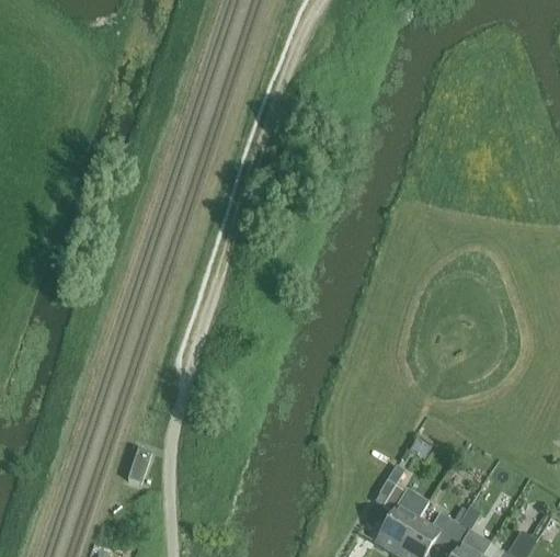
[(150,451),(137,446),(127,479),(134,481),(140,484),(150,451)]
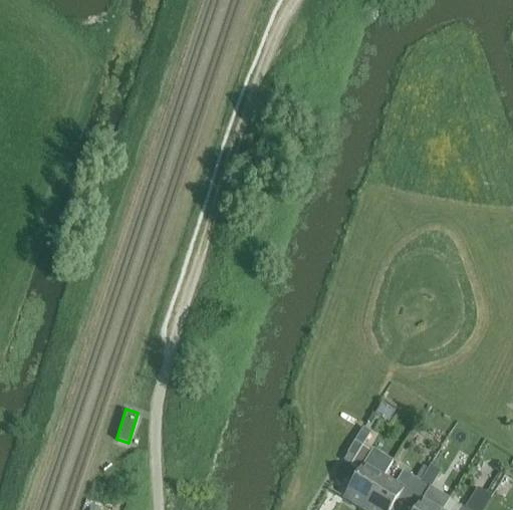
[(361,425),(353,439),(361,444),(369,430),(361,425)]
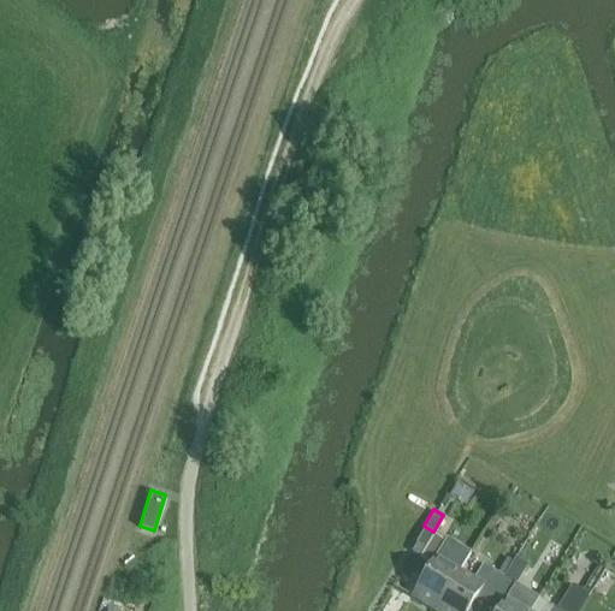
[(430,561),(411,594),(433,609),(459,568),(469,550),(445,535),(443,538),(432,532),(424,526),(415,540),(424,546),(419,553),(430,561)]
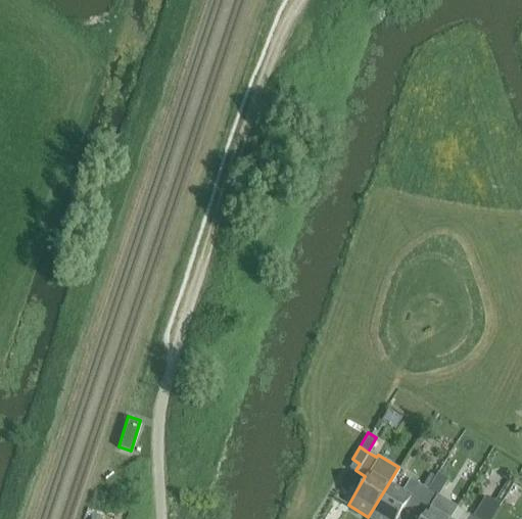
[(352,459),(348,466),(356,470),(360,464),(352,459)]
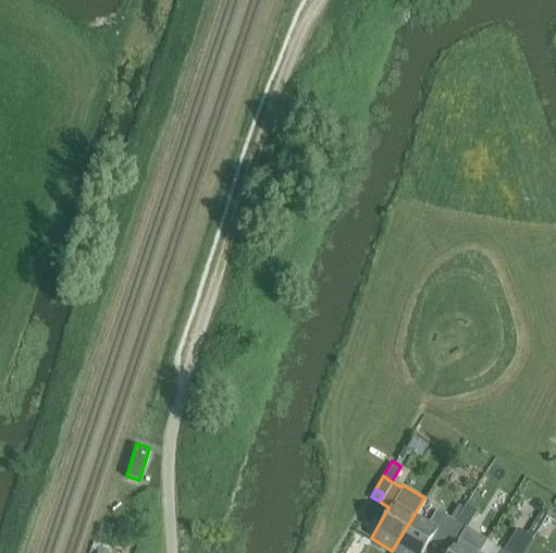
[(467,500),(454,514),(465,524),(478,510),(467,500)]
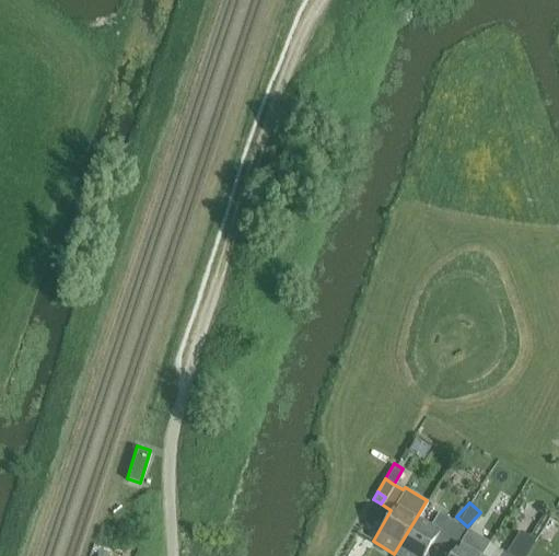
[(417,517),(394,554),(398,555),(422,555),(432,541),(442,546),(453,528),(456,522),(453,520),(438,510),(430,524),(417,517)]
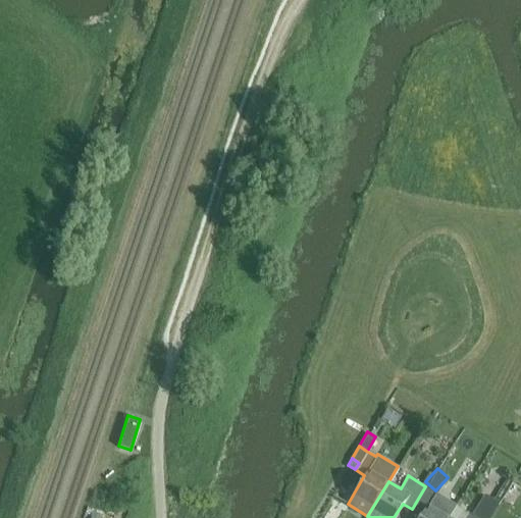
[(520,480),(507,476),(501,499),(517,504),(520,489),(520,480)]
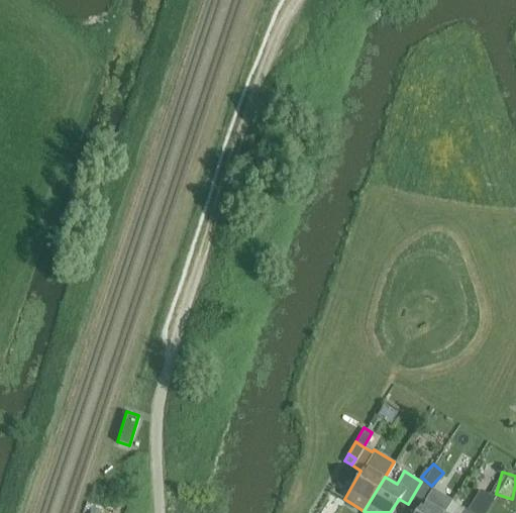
[(417,510),(415,512),(442,512),(443,512),(450,499),(439,492),(431,488),(421,482),(418,487),(408,504),(417,510)]
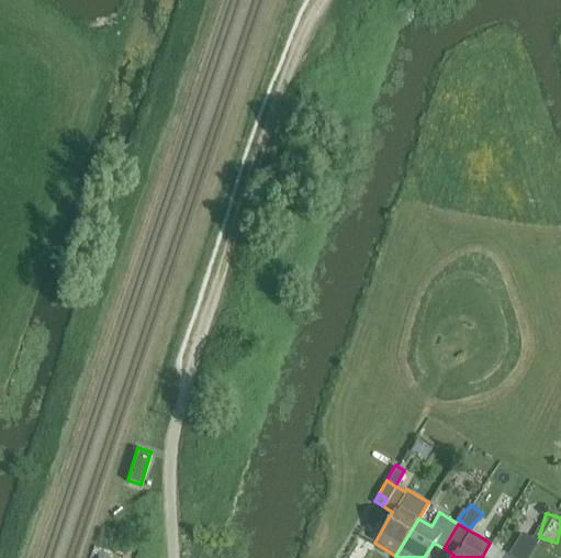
[(483,557),(482,557),(481,557),(525,557),(529,551),(536,539),(522,531),(515,543),(507,554),(503,550),(497,557),(483,557)]
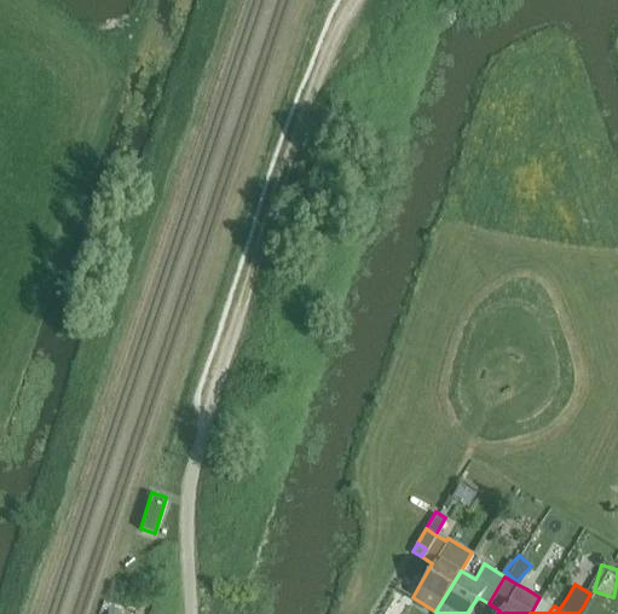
All buildings are outlined.
